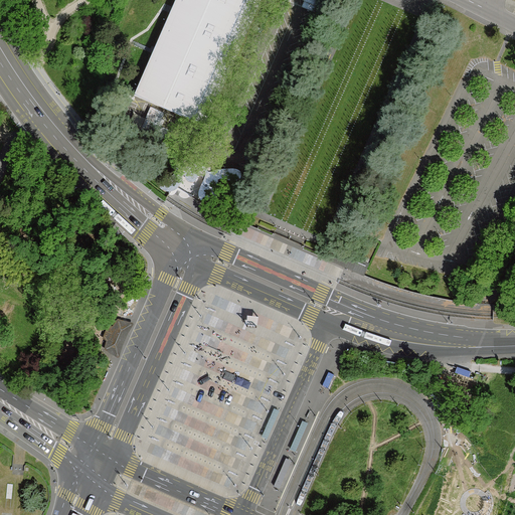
[(261,0),(175,0),(134,95),(205,126),(261,0)]
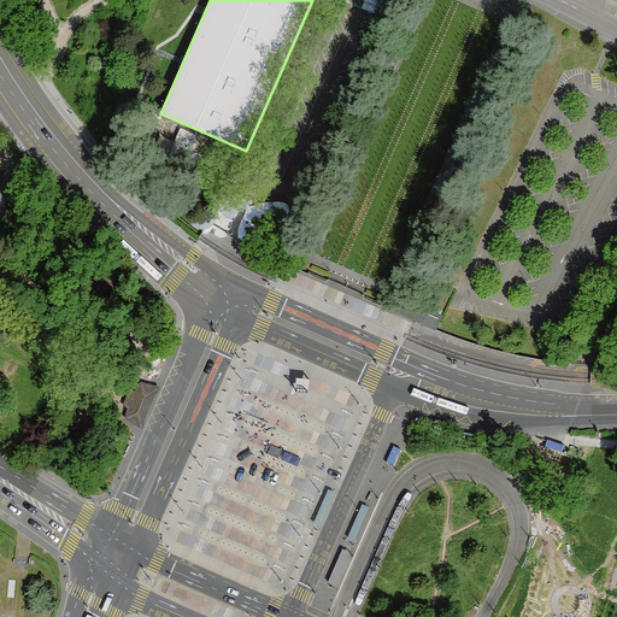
[(289,200),(274,201),(276,215),(291,212),(289,200)]
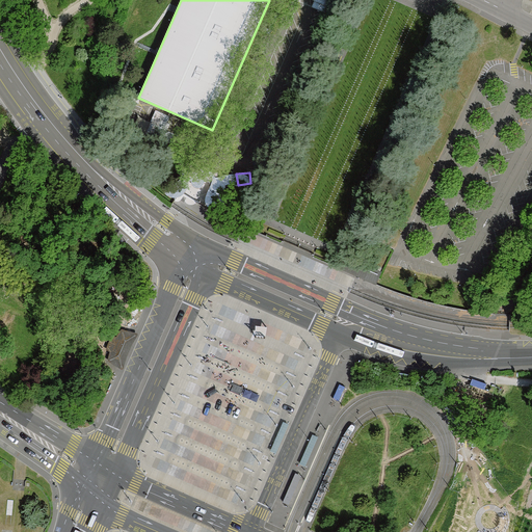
[(210,200),(214,201),(217,189),(219,190),(222,179),(215,177),(210,200)]
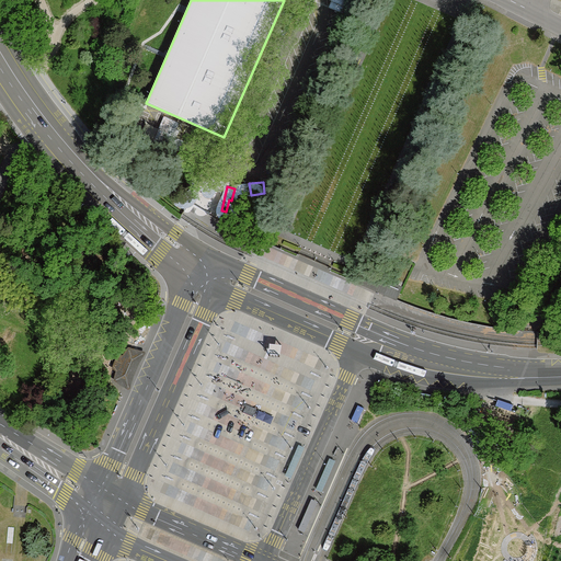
[(130,347),(128,350),(136,355),(136,357),(135,358),(133,359),(126,376),(127,378),(126,380),(124,381),(116,379),(128,388),(130,388),(136,370),(146,353),(145,351),(130,347)]
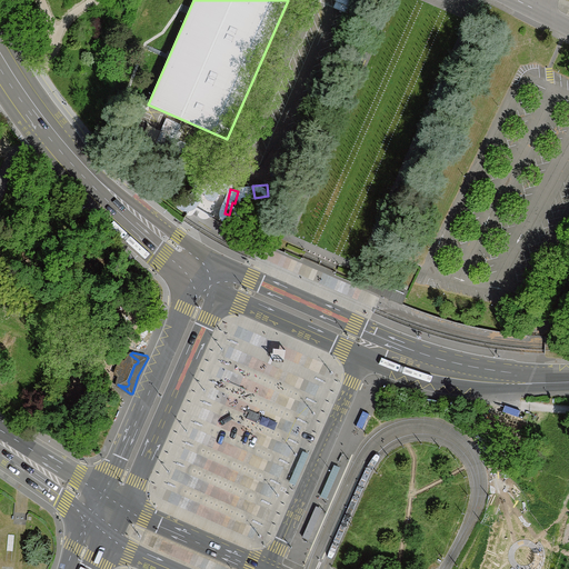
[(118,385),(126,387),(128,386),(129,383),(128,381),(135,365),(137,363),(138,362),(138,360),(130,355),(125,363),(121,361),(118,367),(115,373),(120,375),(118,385)]
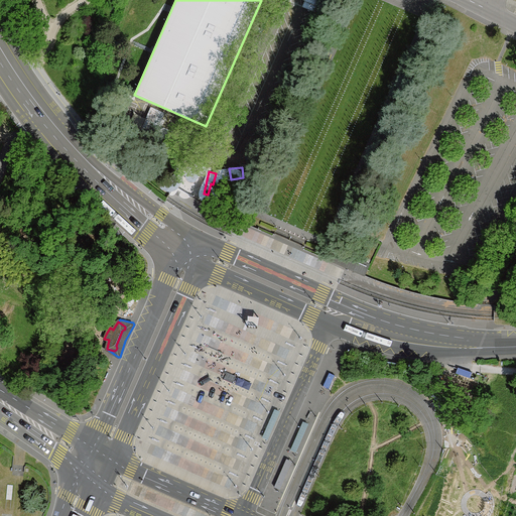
[(381,360),(380,367),(402,371),(403,364),(381,360)]
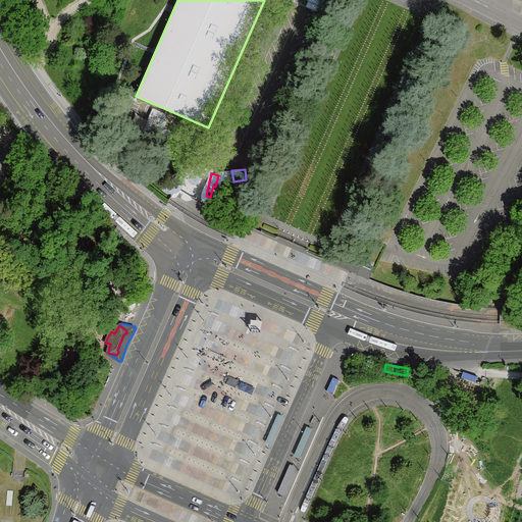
[(327,392),(333,394),(340,380),(333,377),(327,392)]
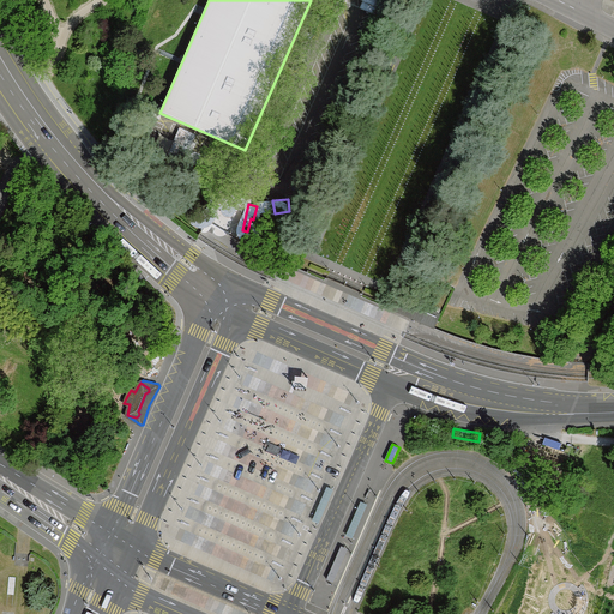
[(333,489),(327,487),(312,521),(319,523),(333,489)]
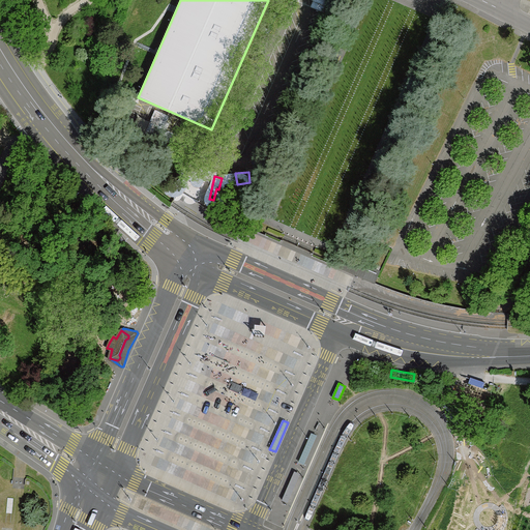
[(312,433),(299,462),(304,464),(317,436),(312,433)]
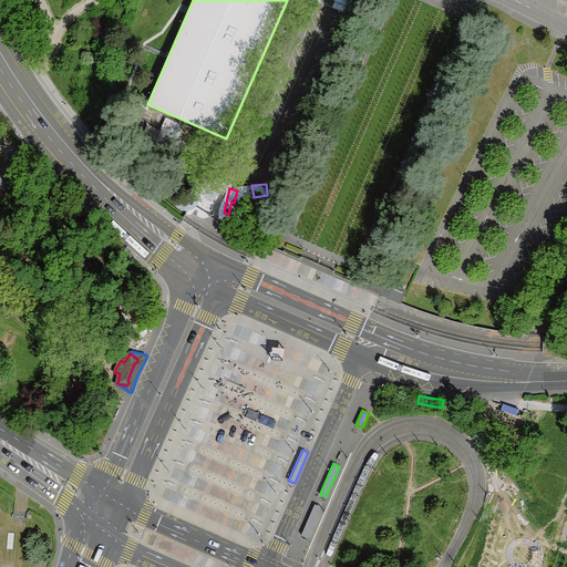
[(316,504),(302,535),(308,538),(321,507),(319,506),(316,504)]
